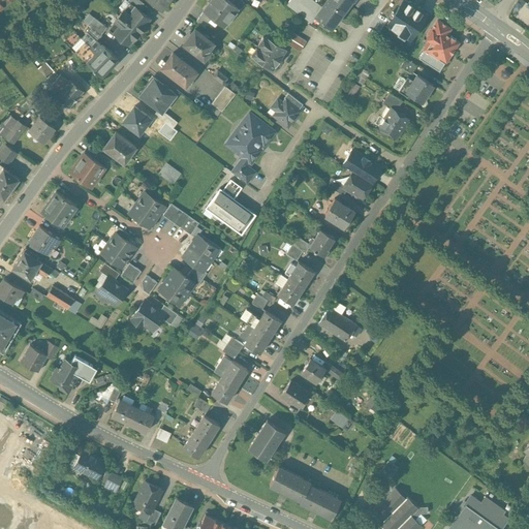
[(144,3),(139,0),(128,0),(127,1),(129,3),(130,2),(139,9),(144,3)]
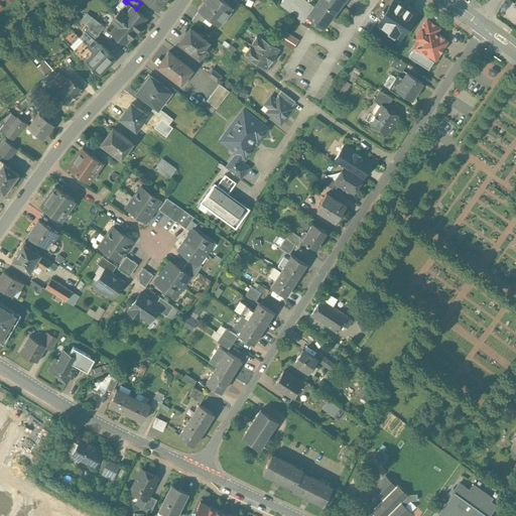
[(145,0),(157,9),(164,0),(145,0)]
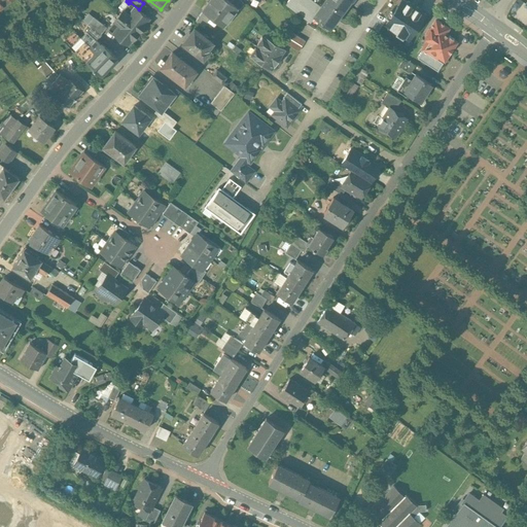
[(232,2),(229,0),(210,0),(203,9),(223,25),(237,7),(237,6),(232,2)]
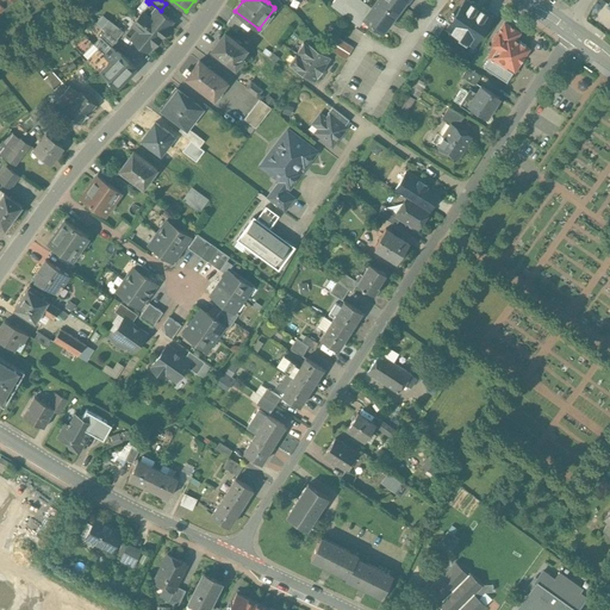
[(284,5),(279,0),(268,0),(268,2),(274,7),(274,8),(278,11),(284,5)]
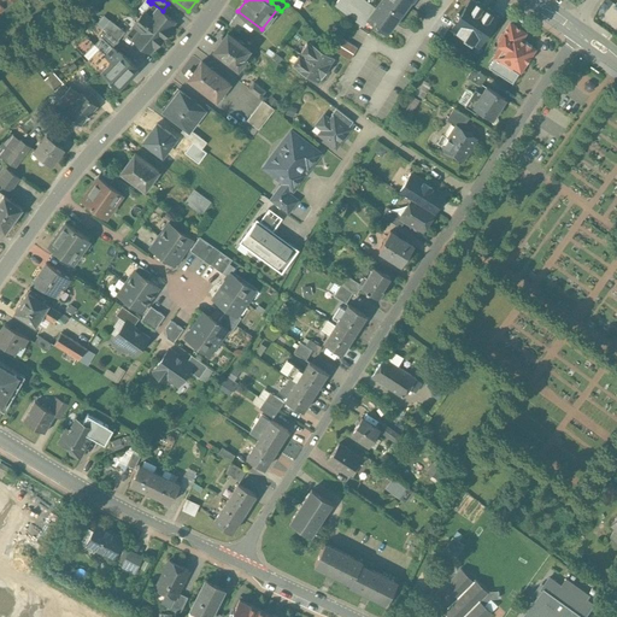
[(338,0),(335,4),(363,24),(368,18),(387,33),(410,0),(338,0)]
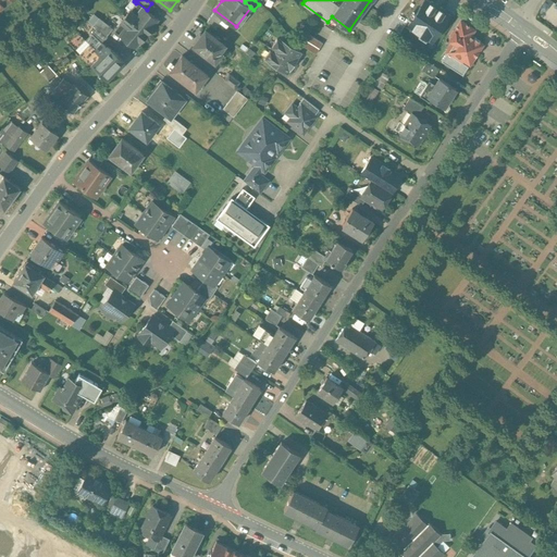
[(424,0),(417,11),(434,24),(446,8),(435,0),(424,0)]
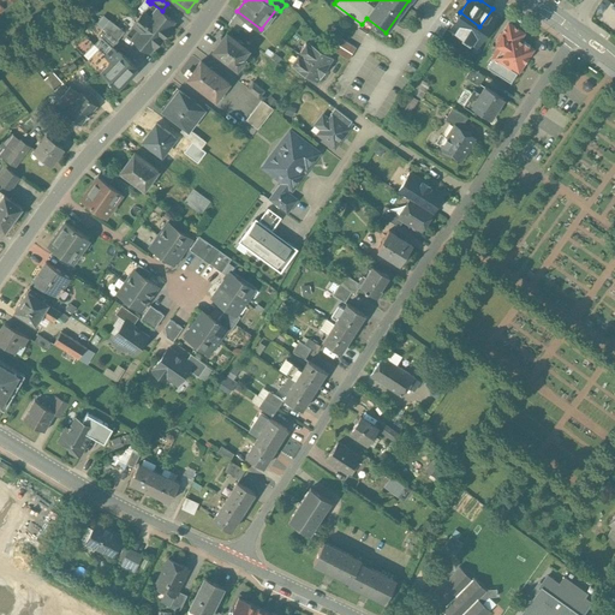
[(138,18),(162,37),(175,22),(162,11),(151,3),(150,4),(144,11),(138,18)]
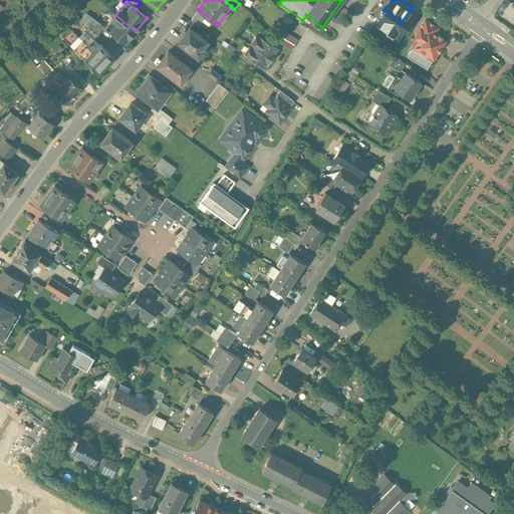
[(206,18),(197,12),(191,20),(199,27),(206,18)]
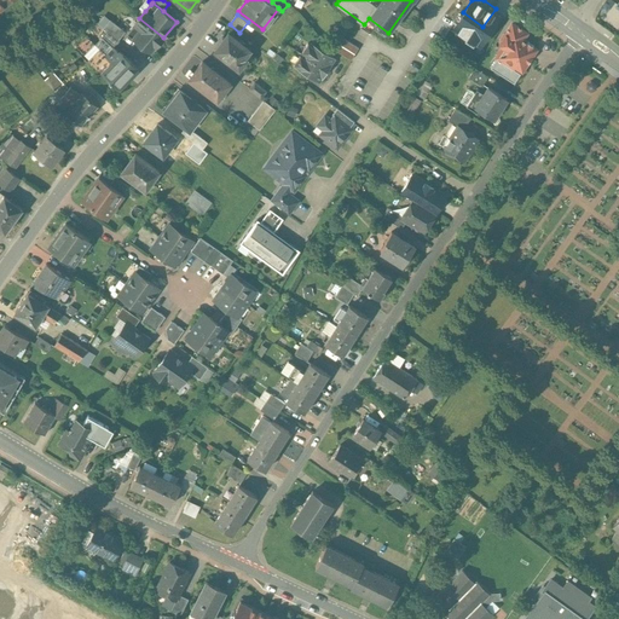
[(163,38),(139,18),(134,24),(127,34),(151,53),(163,38)]
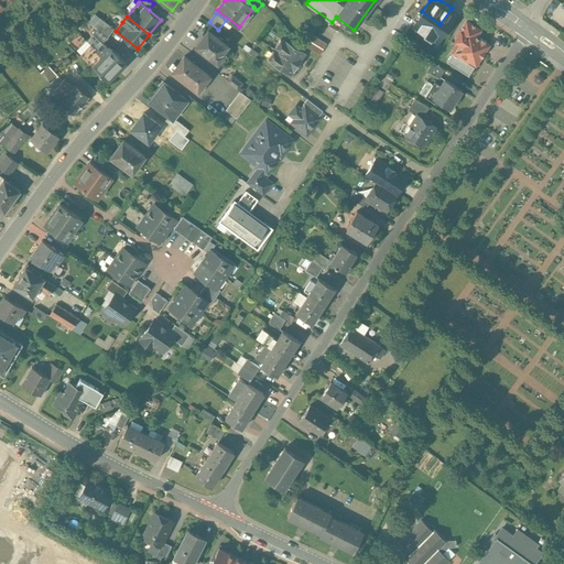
[(468,50),(476,36),(480,31),(475,26),(476,26),(472,24),(467,21),(464,25),(462,29),(459,32),(459,31),(457,35),(458,36),(455,41),(459,44),(468,50)]
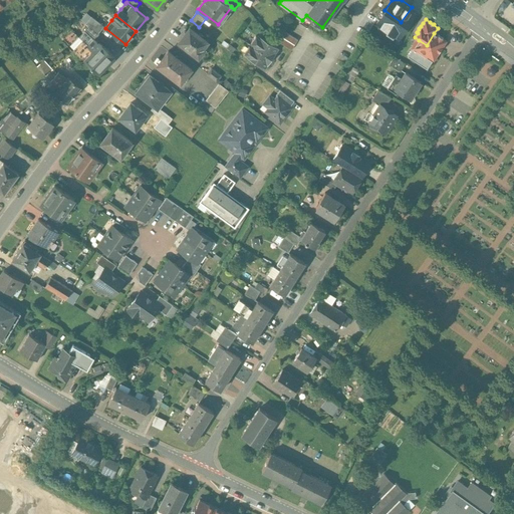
[(99,34),(88,26),(84,32),(94,40),(94,39),(99,34)]
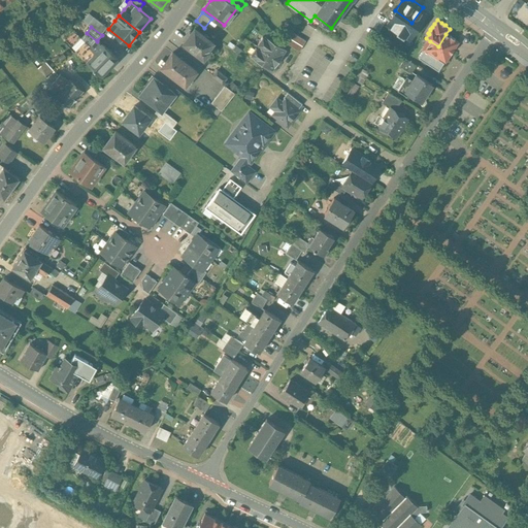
[(213,42),(195,28),(189,35),(187,33),(182,40),(184,42),(204,59),(209,52),(208,50),(213,42)]
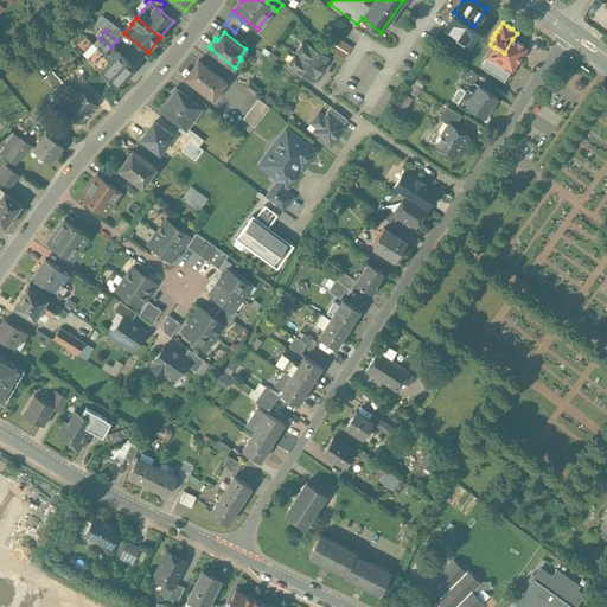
[(112,48),(100,38),(95,44),(98,48),(88,58),(100,71),(98,72),(106,80),(107,78),(109,81),(109,80),(116,87),(135,66),(117,50),(116,51),(112,46),(112,48)]
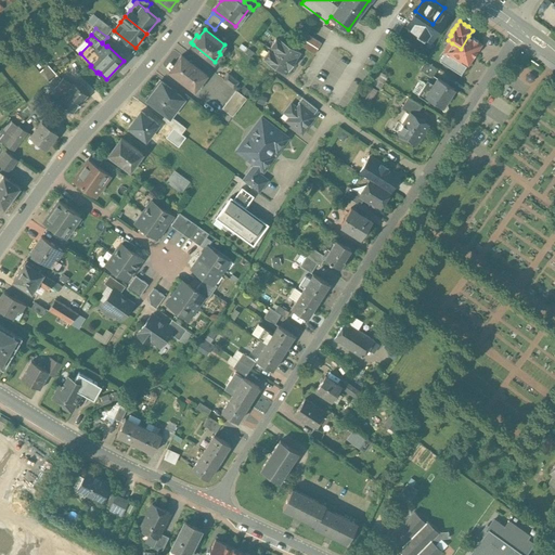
[(309,35),(301,47),(314,54),(322,42),(312,38),(309,35)]
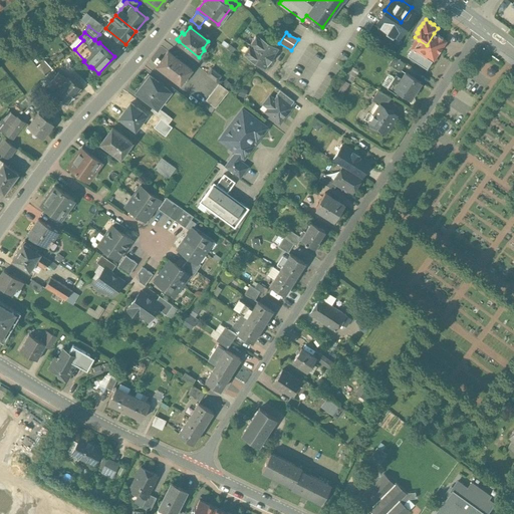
[(427,45),(419,40),(413,48),(428,58),(429,56),(434,59),(439,52),(442,47),(446,40),(442,38),(443,38),(438,35),(434,33),(427,45)]
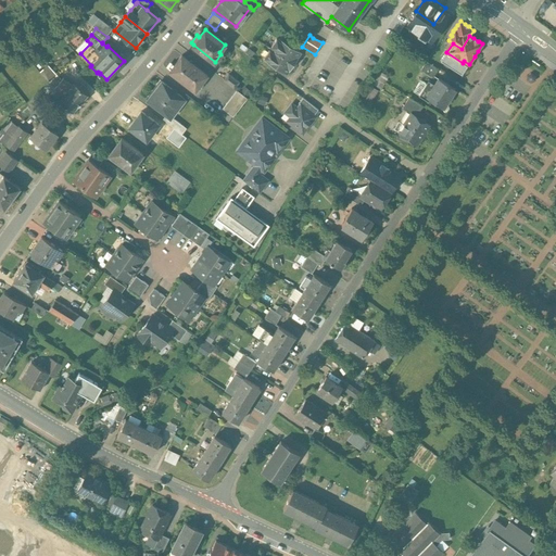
[(301,53),(279,38),(278,40),(277,39),(272,47),(274,48),(273,49),(294,64),(301,53)]
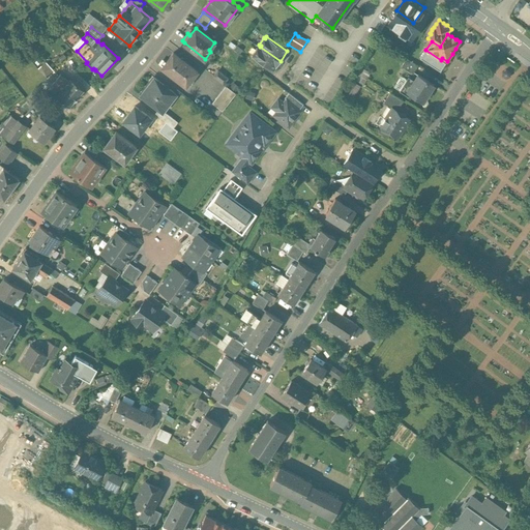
[(281,61),(260,47),(259,49),(257,48),(252,55),(254,56),(253,57),(273,70),(281,61)]
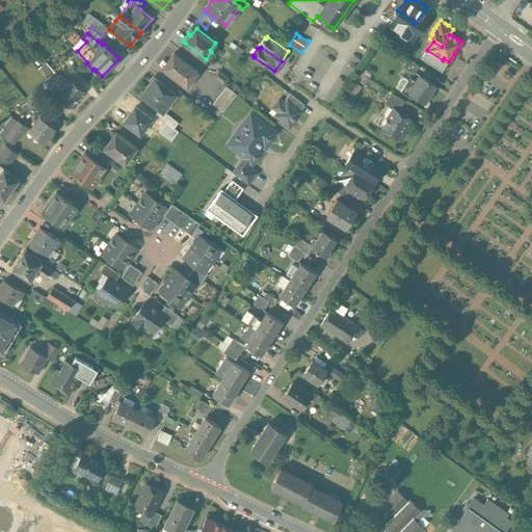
[(198,72),(174,53),(162,68),(187,86),(198,72)]
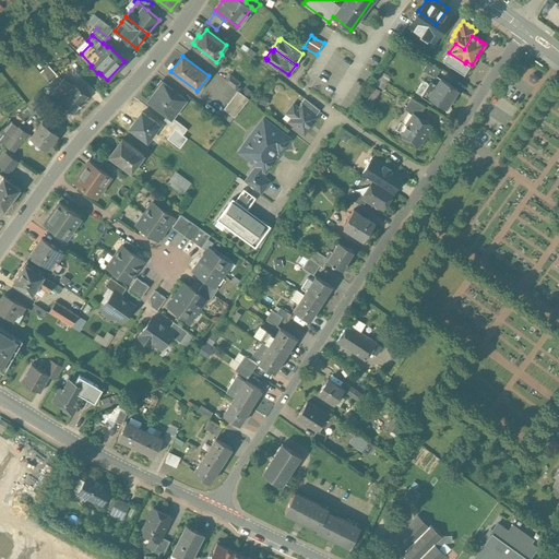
[(441,69),(429,61),(424,70),(436,78),(441,69)]
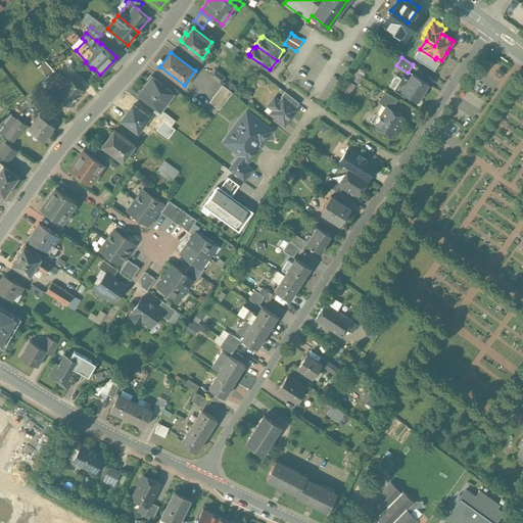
[(53,72),(45,61),(37,67),(46,79),(53,72)]
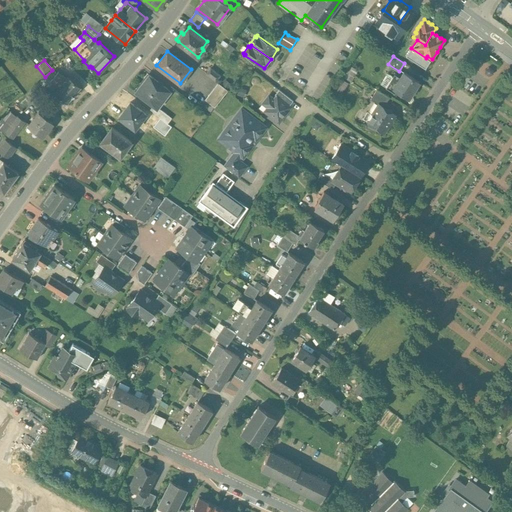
[(220,75),(211,68),(206,74),(216,81),(220,75)]
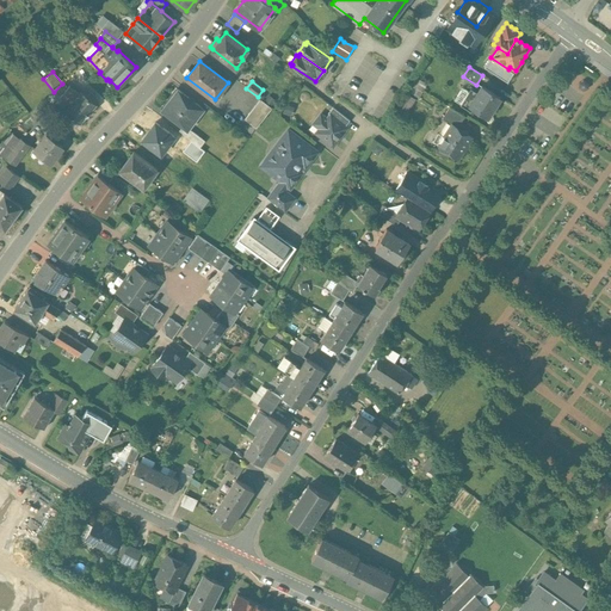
[(79,94),(69,86),(60,98),(68,106),(66,110),(80,122),(97,104),(82,91),(79,94)]
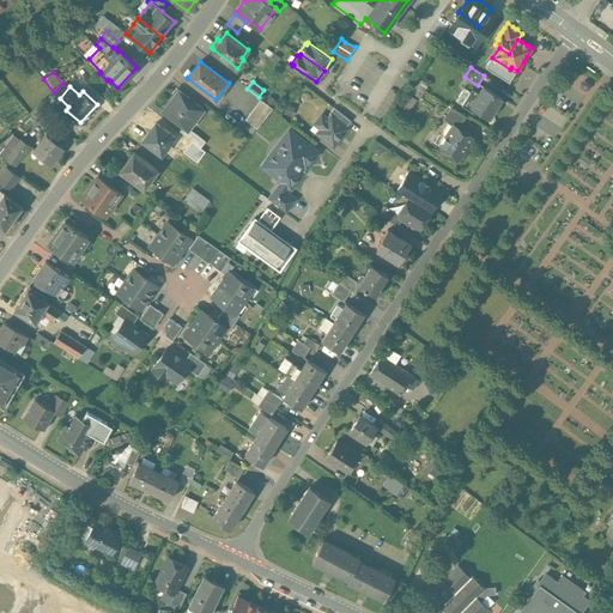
[(502,97),(484,86),(479,93),(474,90),(472,93),(471,92),(462,105),(472,111),(474,108),(490,117),(502,97)]
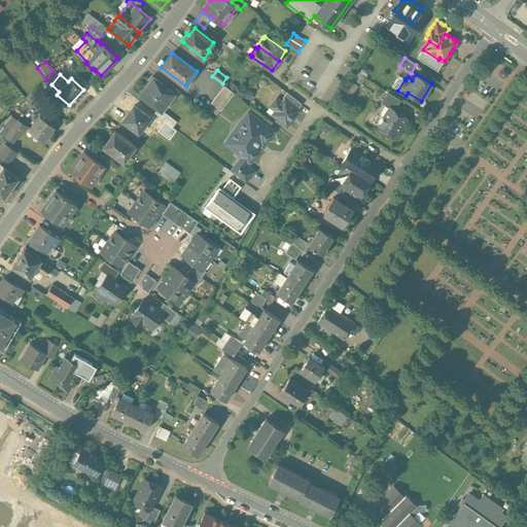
[(175,94),(153,77),(140,94),(159,108),(154,113),(165,121),(173,128),(177,121),(163,110),(175,94)]
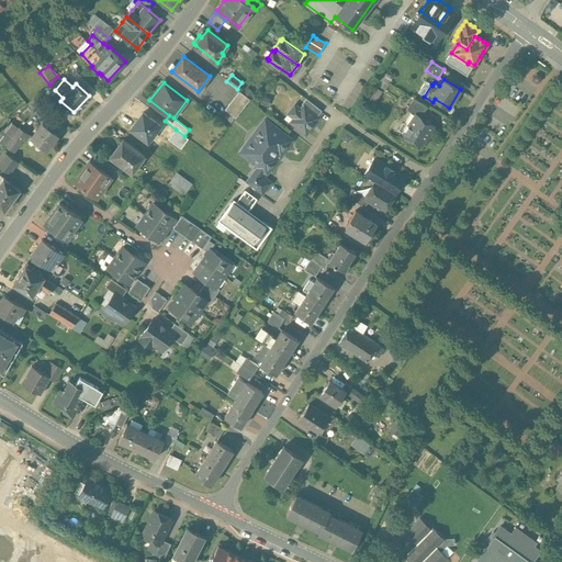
[(239,91),(225,110),(236,117),(250,100),(239,91)]
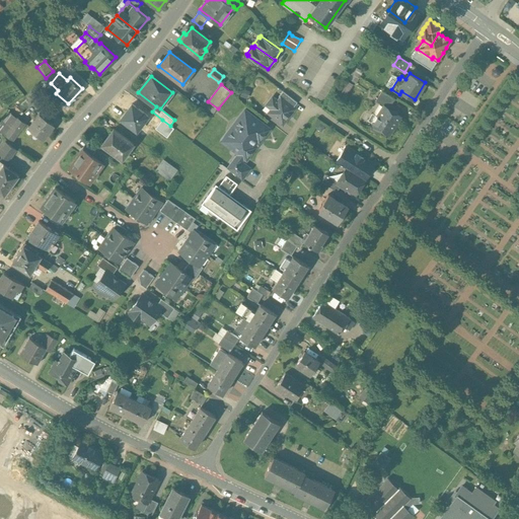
[(395,98),(382,90),(376,100),(384,105),(389,108),(395,98)]
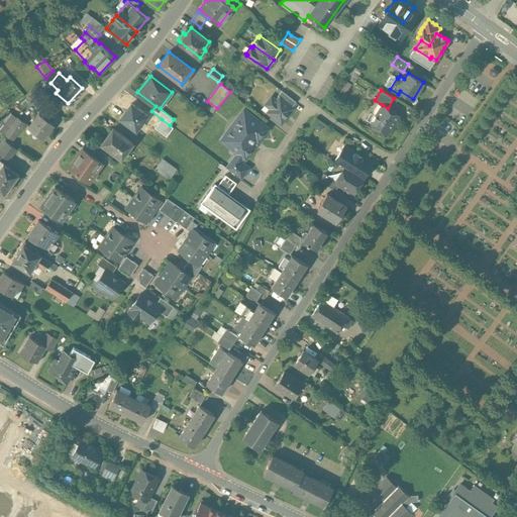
[(296,102),(282,91),(278,96),(279,97),(280,97),(292,107),(296,102)]
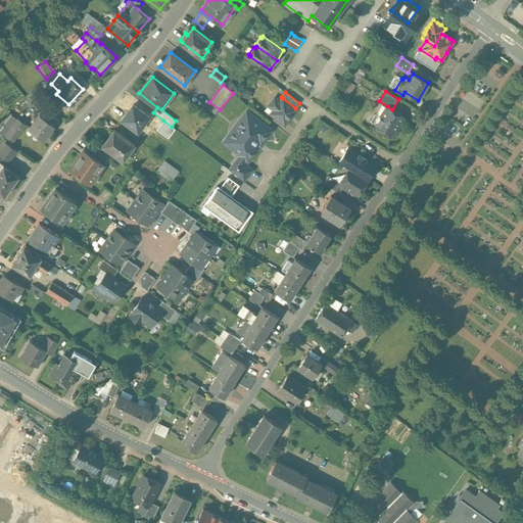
[(282,98),(280,102),(275,98),(268,106),(274,110),(271,114),(285,126),(297,109),(295,108),(283,98),(282,98)]
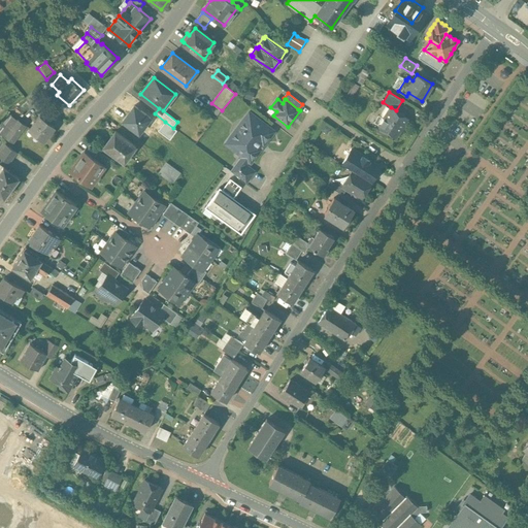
[(151,118),(134,105),(123,121),(139,133),(151,118)]
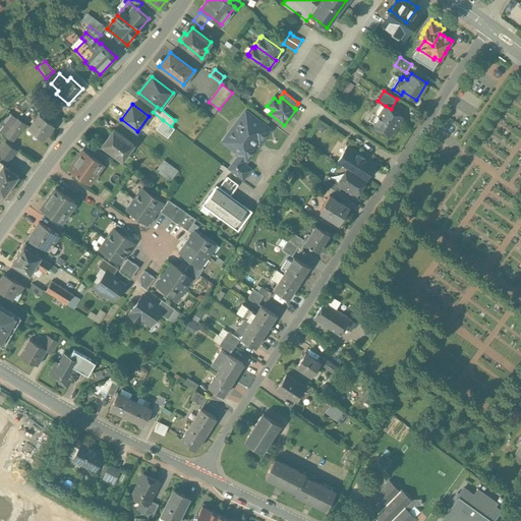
[(391,109),(386,106),(373,124),(374,127),(380,131),(383,130),(391,135),(396,127),(397,127),(399,127),(401,124),(400,122),(399,122),(402,116),(391,109)]
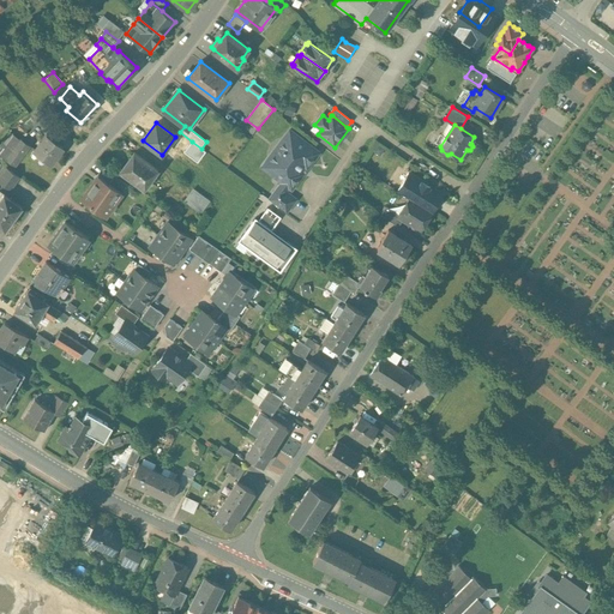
[(30,146),(10,132),(0,145),(0,156),(14,167),(30,146)]
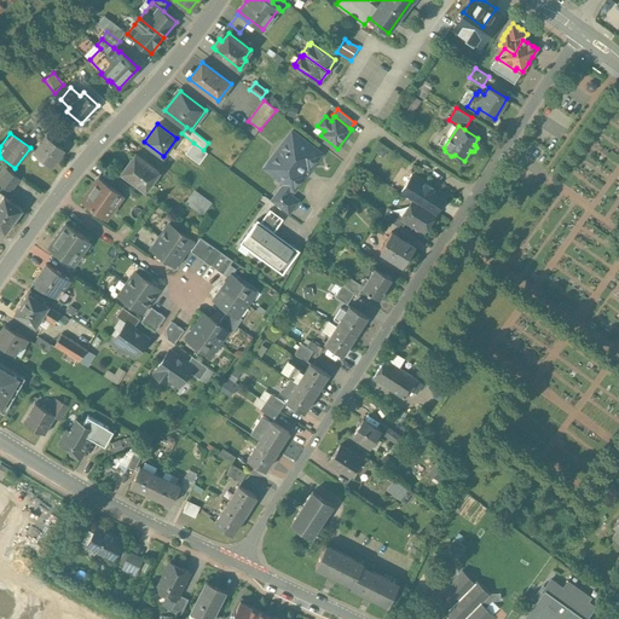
[(64,149),(47,136),(34,152),(52,165),(64,149)]
